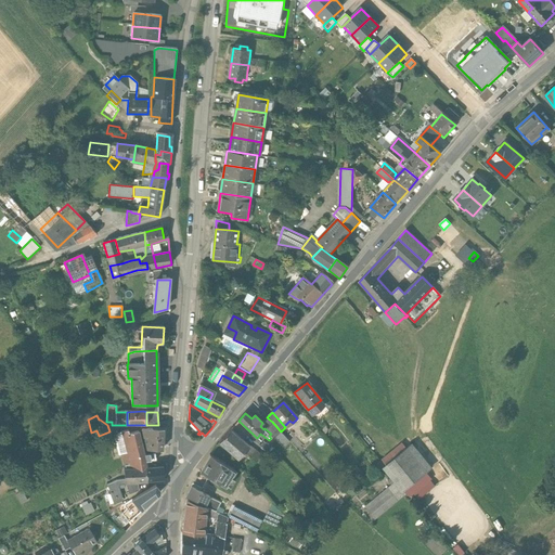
[(152,437),(144,438),(146,451),(163,452),(163,430),(153,429),(152,437)]
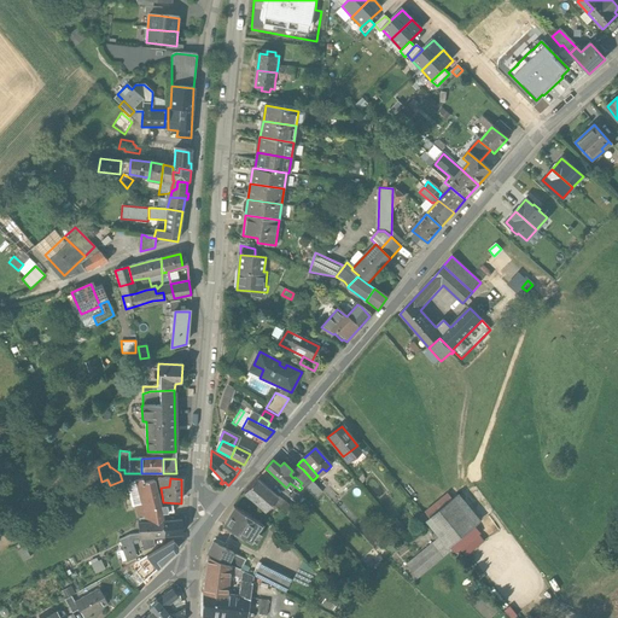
[(278,497),(256,478),(244,493),(266,512),(278,497)]
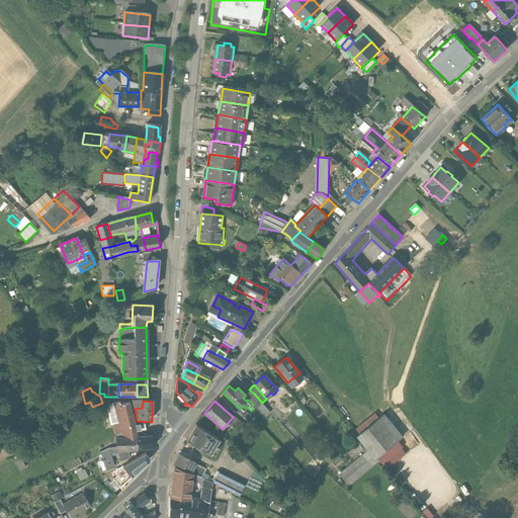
[(119,403),(112,404),(107,407),(112,426),(113,426),(116,435),(126,432),(124,427),(135,425),(128,404),(120,405),(119,403)]
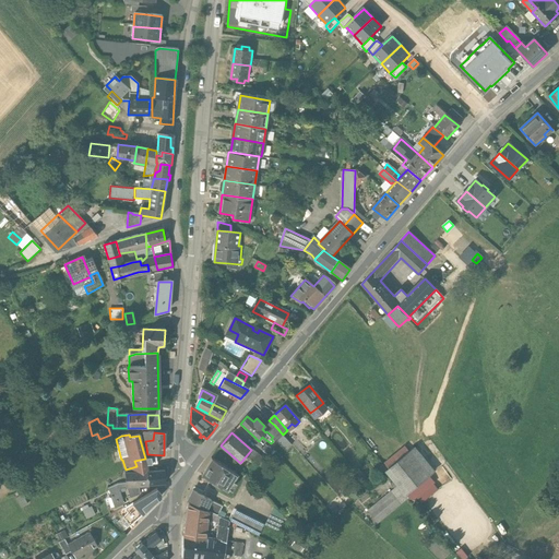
[(272,449),(262,441),(258,447),(270,456),(271,454),(269,452),(272,449)]
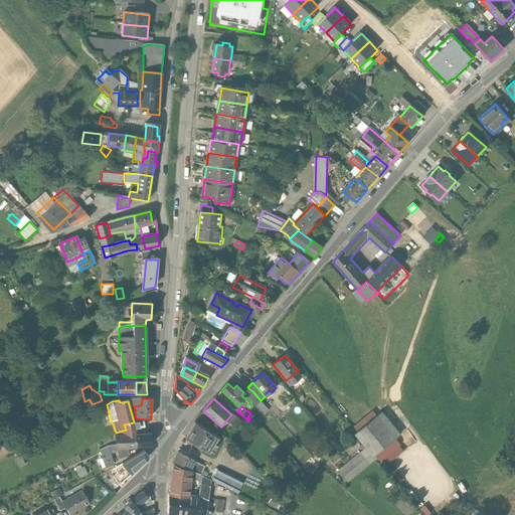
[(237,411),(228,422),(237,430),(245,420),(246,421),(248,420),(237,411)]
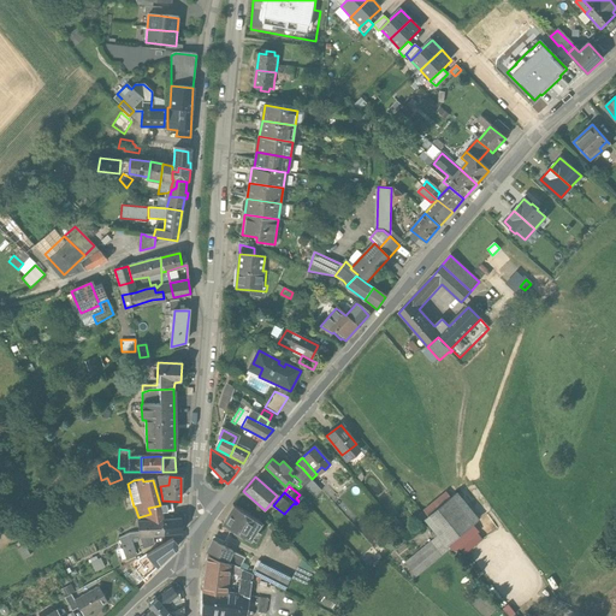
[(451,501),(428,520),(454,551),(477,532),(451,501)]
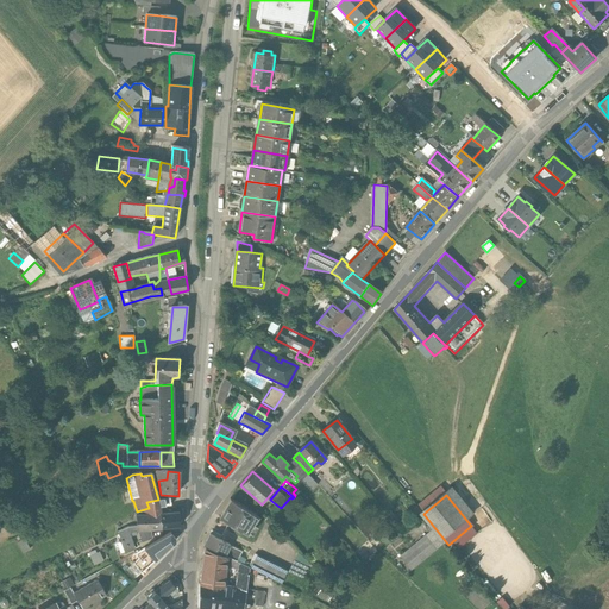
[(158,500),(146,502),(149,508),(150,515),(161,514),(159,503),(162,503),(162,500),(158,500)]
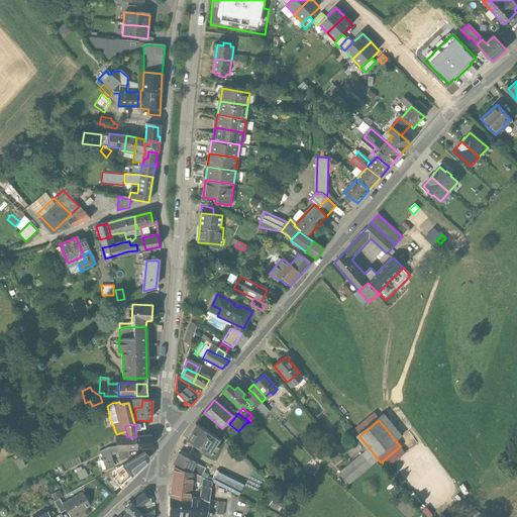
[(220,439),(196,424),(186,440),(195,445),(201,448),(201,449),(211,454),(220,439)]
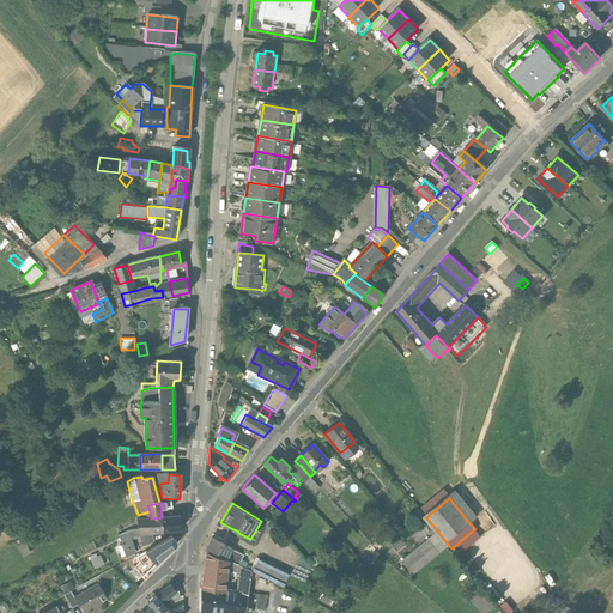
[(181,516),(162,517),(163,533),(182,532),(181,516)]
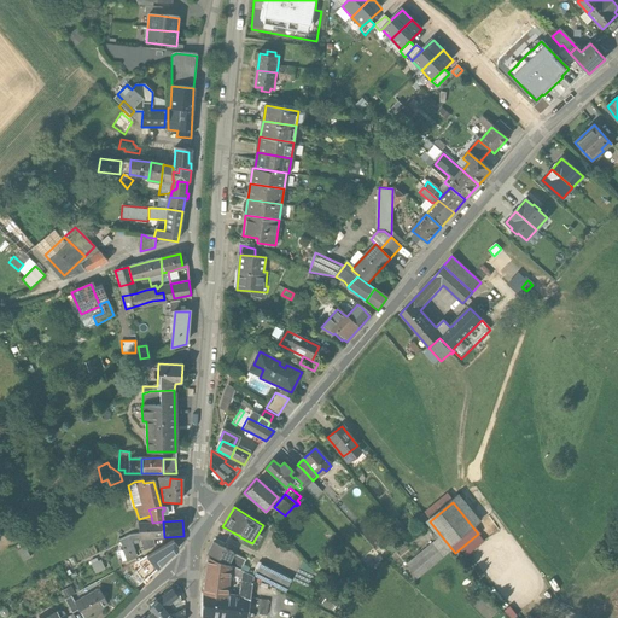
[(163,522),(152,523),(153,538),(164,537),(163,522)]
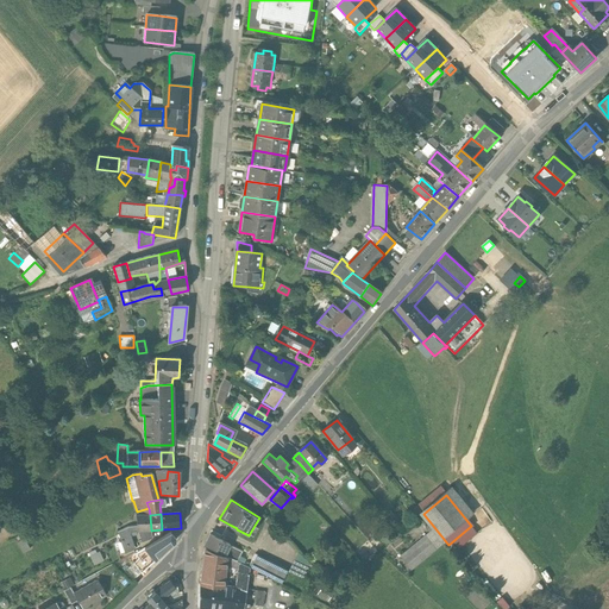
[(150,515),(136,516),(137,532),(151,531),(150,515)]
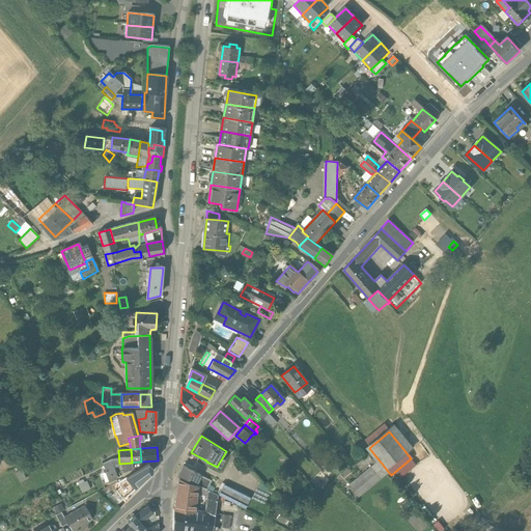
[(132,463),(119,464),(121,475),(133,471),(132,463)]
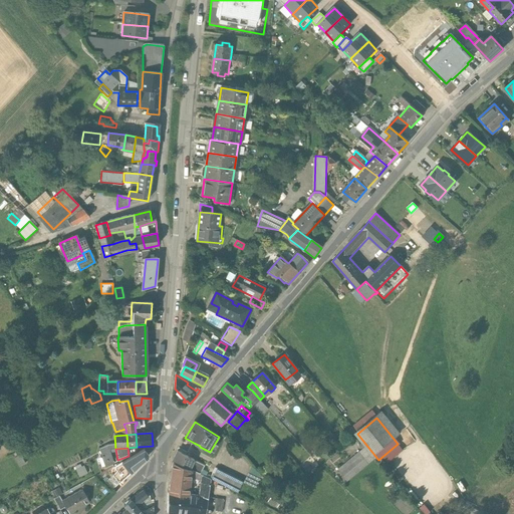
[(144,451),(121,464),(125,468),(127,471),(126,472),(129,475),(147,458),(147,455),(144,451)]
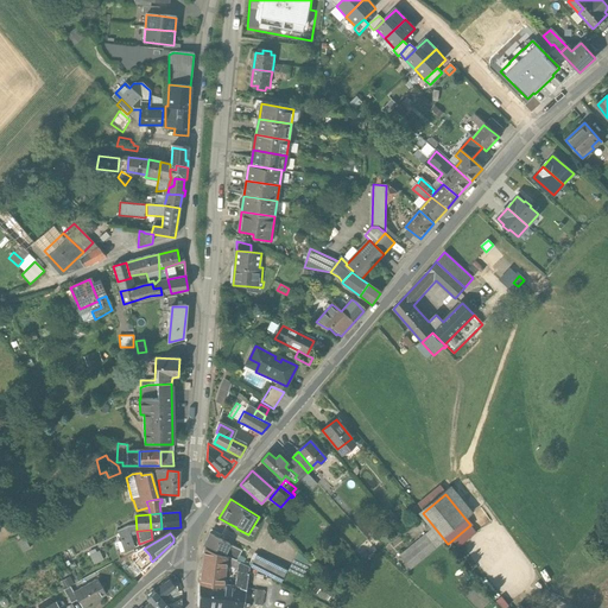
[(229,544),(219,539),(221,536),(215,533),(214,537),(209,534),(204,546),(227,556),(226,558),(239,564),(242,565),(245,559),(239,557),(241,551),(228,545),(229,544)]
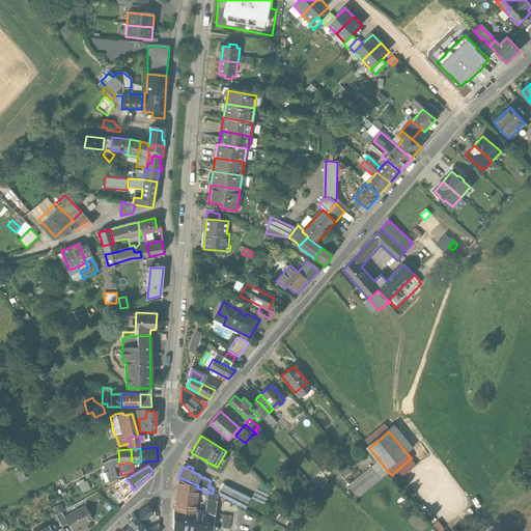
[(21,470),(15,473),(20,482),(26,479),(21,470)]
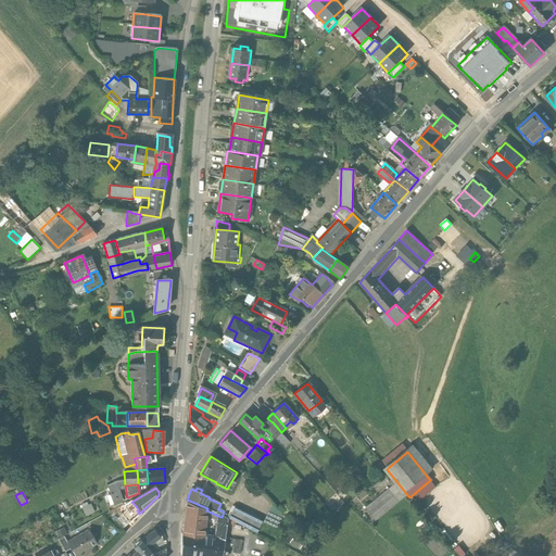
[(206,510),(187,501),(182,534),(203,536),(206,518),(217,521),(218,516),(206,510)]
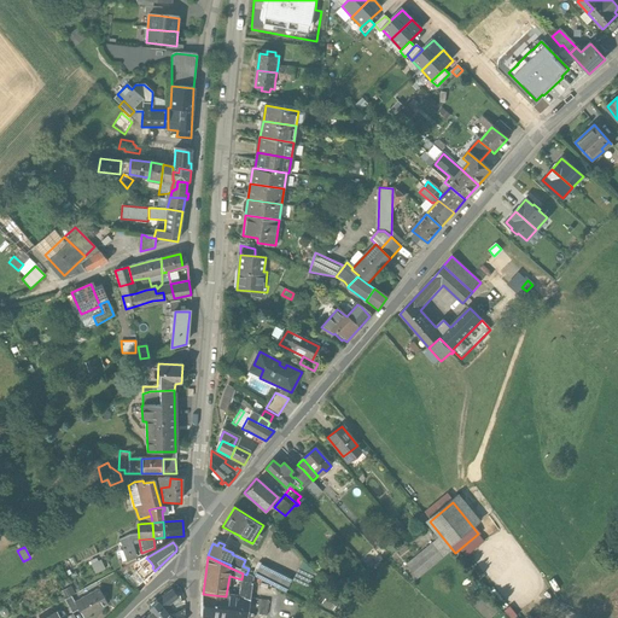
[(146,558),(136,563),(143,570),(151,563),(146,558)]
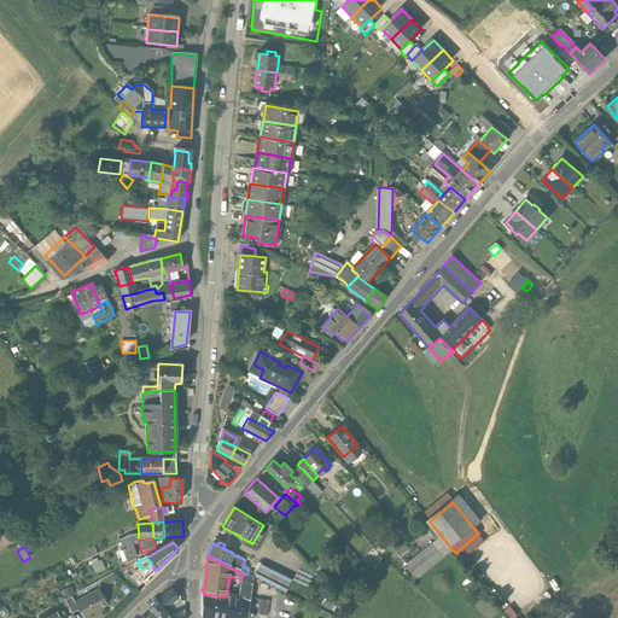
[(101,560),(92,565),(95,573),(105,569),(101,560)]
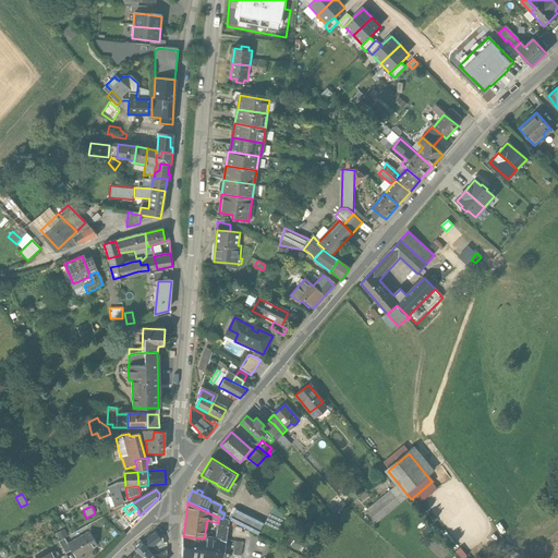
[(264,523),(233,509),(227,521),(242,528),(257,535),(264,523)]
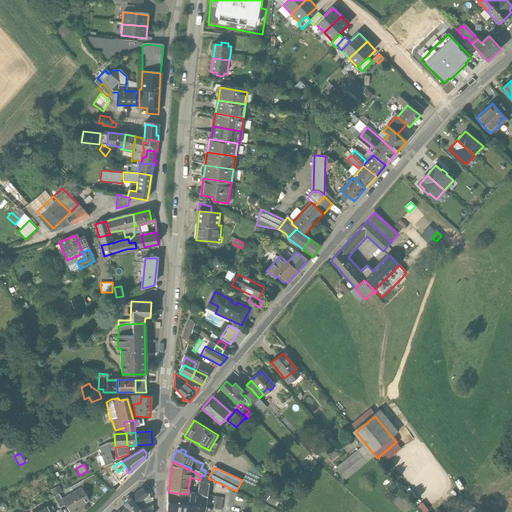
[(105,480),(112,488),(118,482),(112,474),(105,480)]
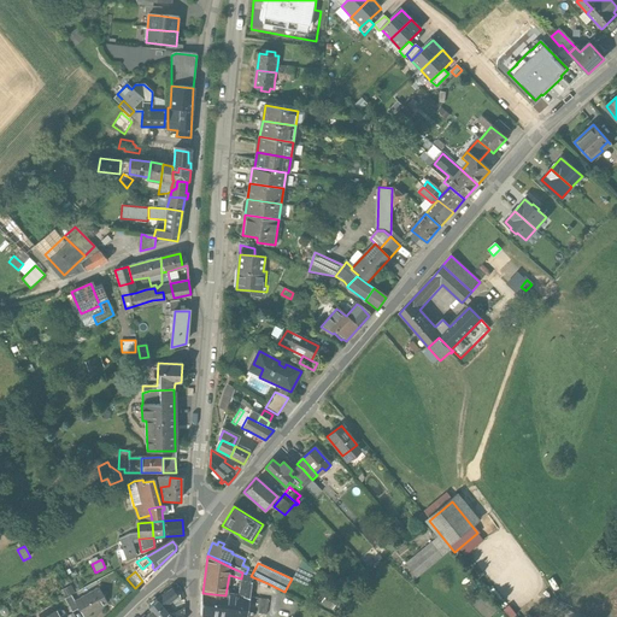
[(246,574),(242,573),(241,579),(239,597),(250,598),(252,583),(265,588),(268,583),(251,576),(246,574)]
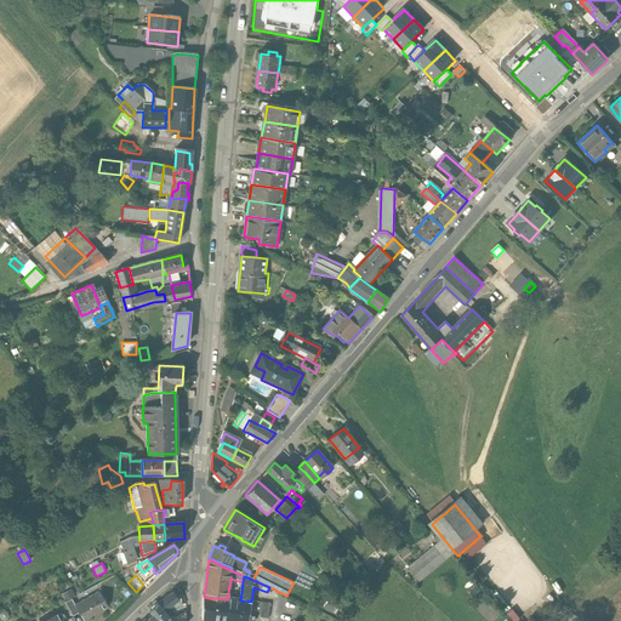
[(72,590),(61,594),(64,603),(72,599),(75,597),(72,590)]
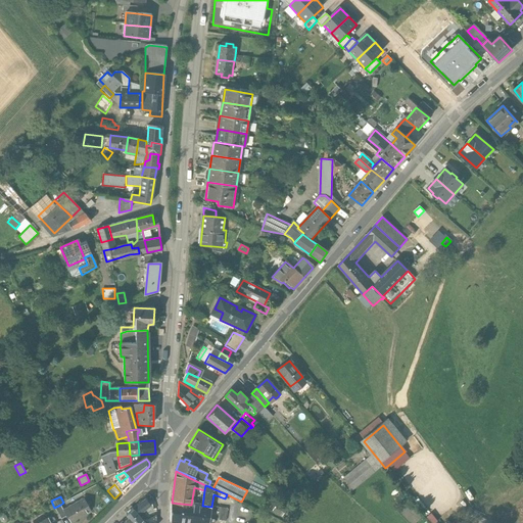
[(69,522),(90,511),(84,498),(63,510),(66,515),(69,522)]
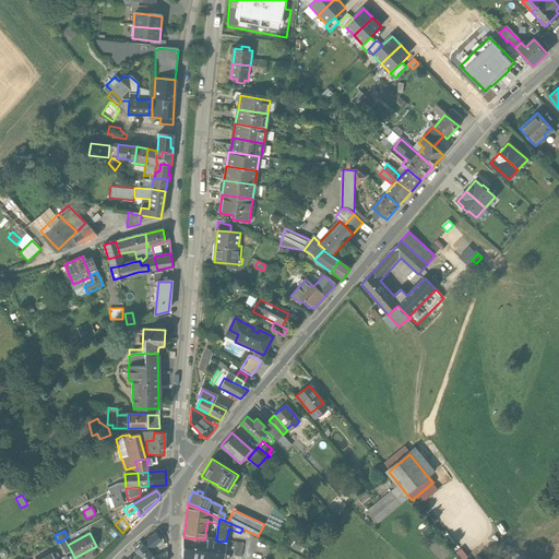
[(155,534),(142,545),(147,550),(151,548),(154,550),(155,552),(163,549),(161,539),(155,534)]
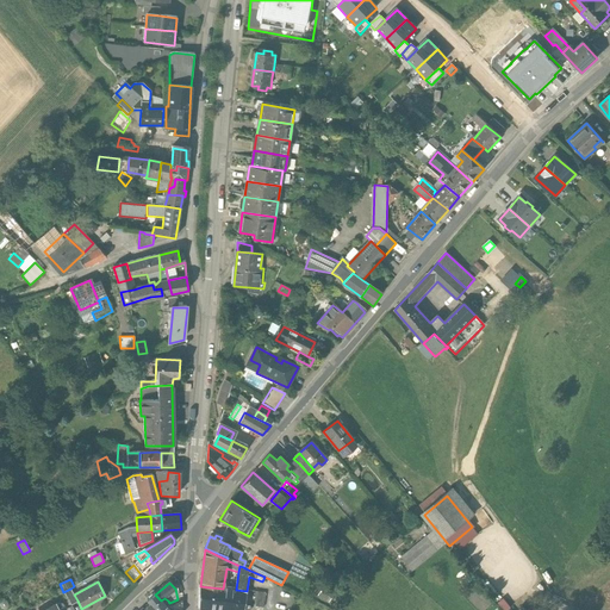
[(236,590),(223,589),(200,586),(200,609),(206,609),(244,609),(247,591),(236,590)]
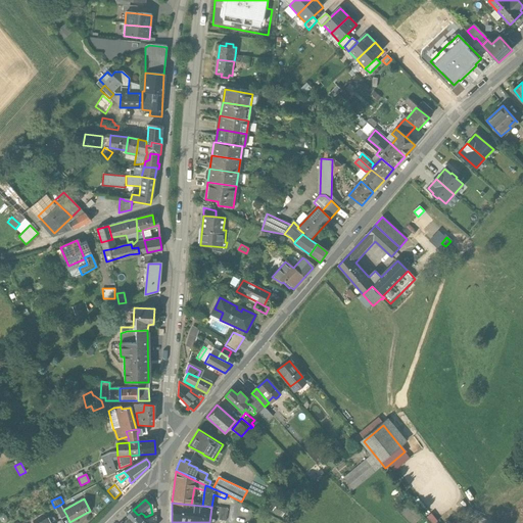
[(276,504),(272,511),(280,516),(284,508),(276,504)]
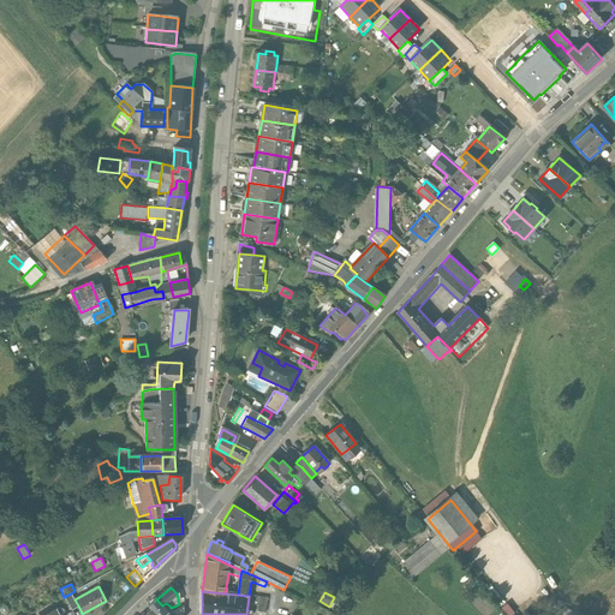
[(71,609),(78,605),(75,599),(71,593),(64,597),(71,609)]
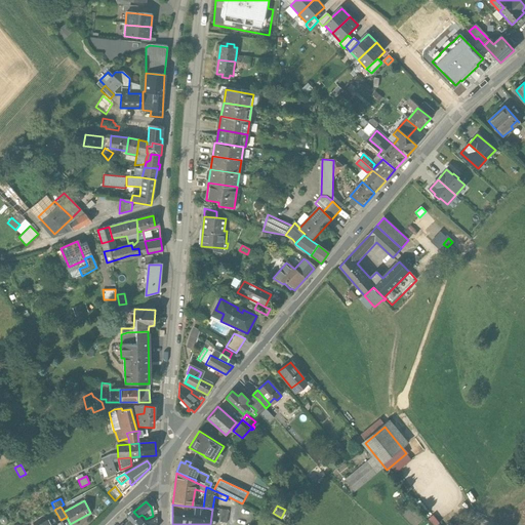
[(229,512),(220,511),(218,523),(227,524),(229,512)]
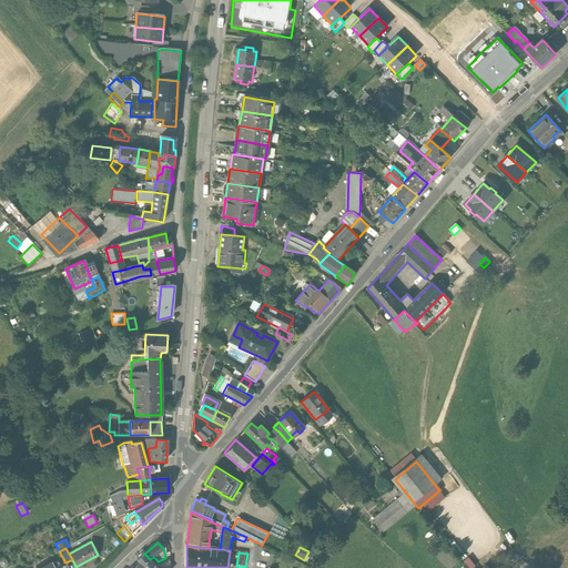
[(150,559),(144,554),(138,559),(141,564),(144,567),(151,567),(155,565),(150,559)]
